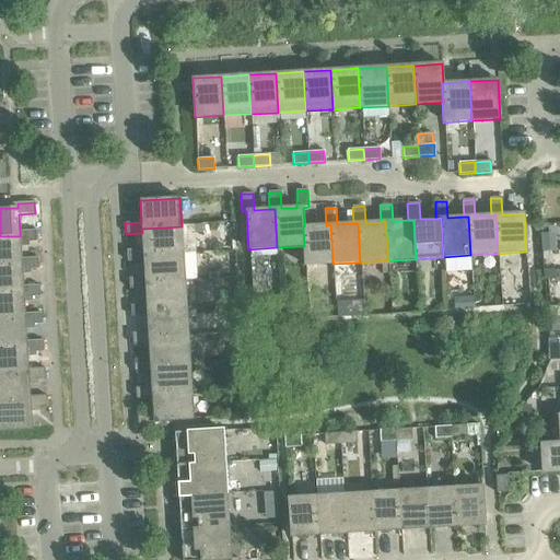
[(304,246),(303,246),(304,266),(333,264),(330,224),(326,225),(304,226),(303,226),(304,246)]
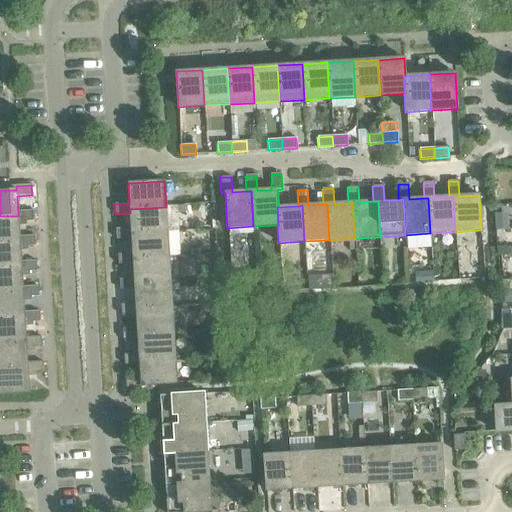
[(116,239),(132,238),(131,234),(167,232),(166,207),(130,209),(130,213),(131,228),(116,229),(116,239)]
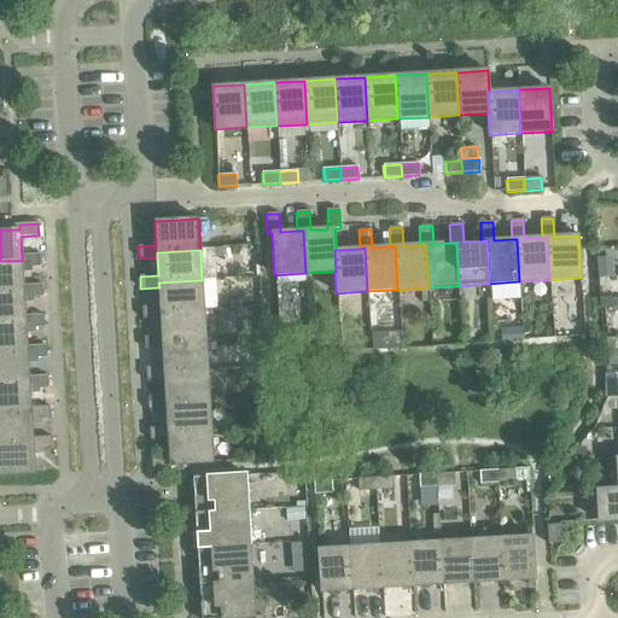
[(0,261),(0,292),(23,291),(23,286),(22,268),(40,267),(40,255),(22,256),(22,261),(0,261)]
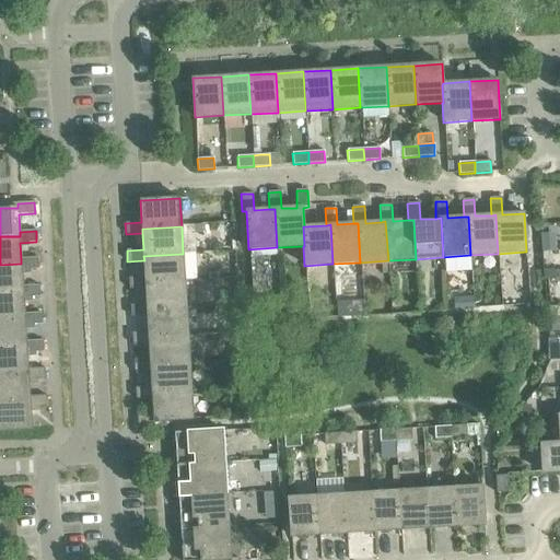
[(556,241),(540,242),(541,253),(556,252),(556,241)]
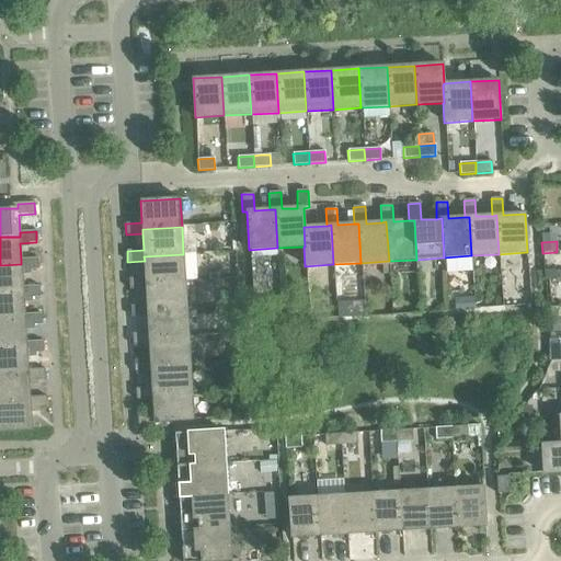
[(129,289),(146,288),(146,284),(185,282),(183,254),(144,256),(145,261),(146,277),(128,278),(129,289)]
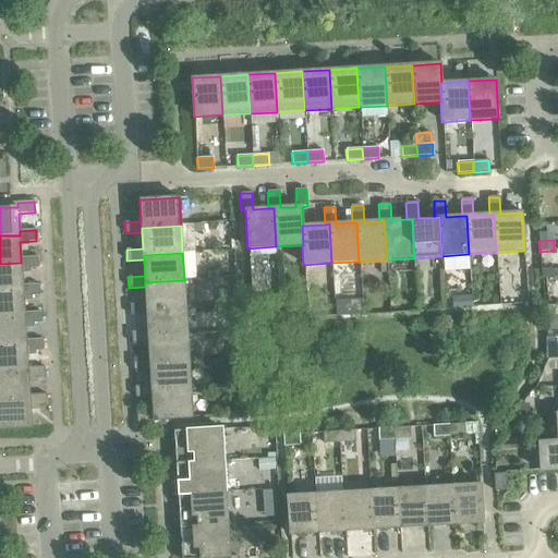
[(0,264),(0,291),(23,290),(23,286),(22,269),(38,268),(37,257),(21,258),(21,263),(0,264)]
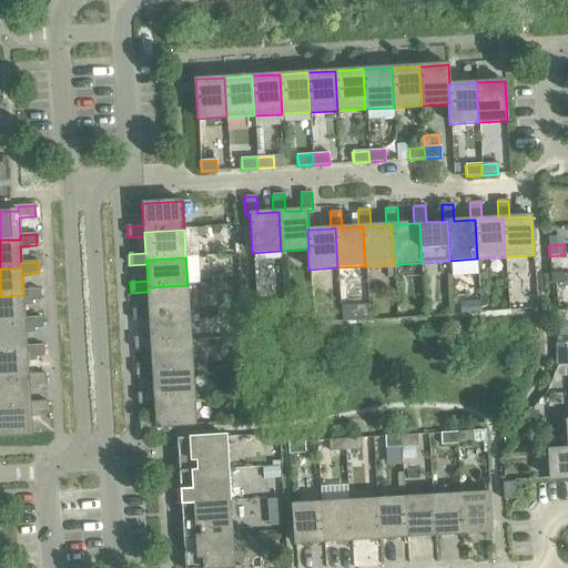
[(133,321),(150,321),(150,315),(189,313),(188,285),(148,287),(148,292),(149,308),(132,310),(133,321)]
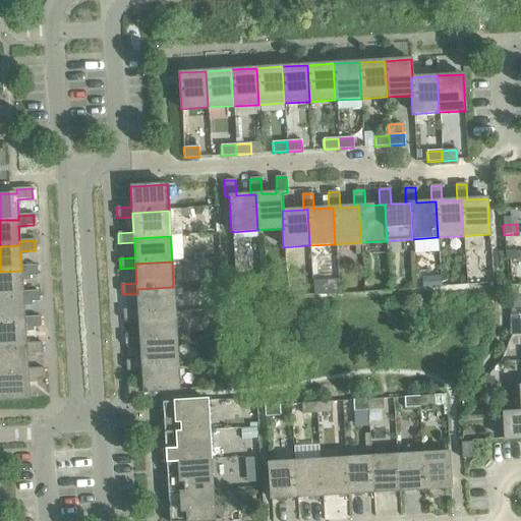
[(0,272),(0,297),(22,296),(22,292),(21,277),(37,276),(37,266),(21,267),(21,271),(0,272)]
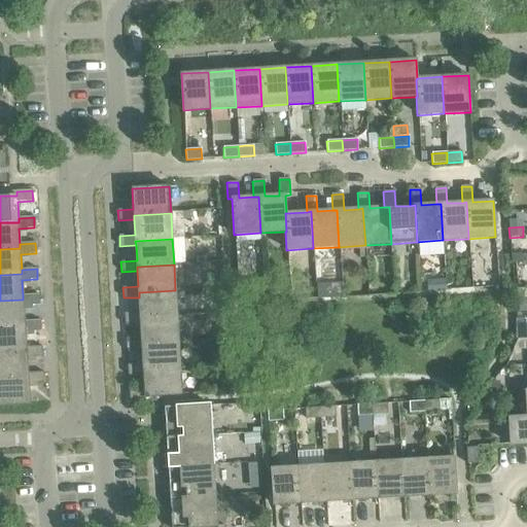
[(220,275),(207,275),(208,288),(220,287),(220,275)]
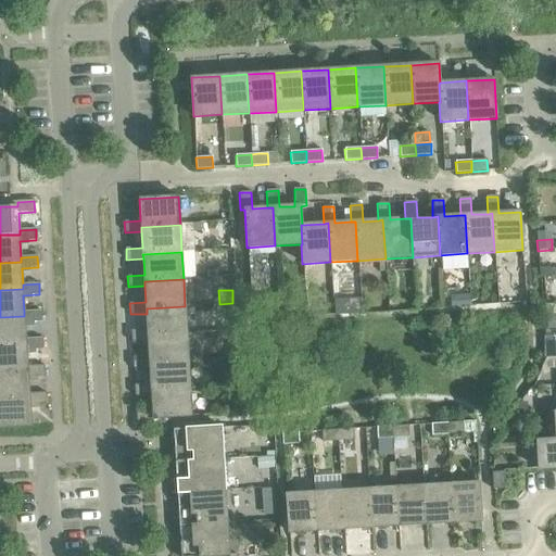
[(470,295),(450,297),(451,307),(451,308),(470,307),(470,306),(470,295)]
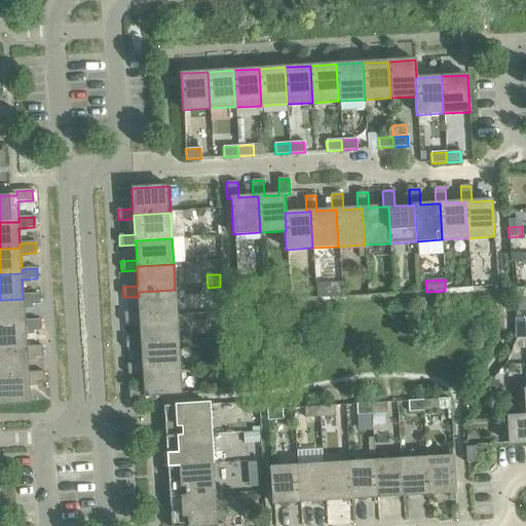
[(328,284),(316,285),(316,297),(317,299),(336,298),(336,296),(335,292),(328,284)]
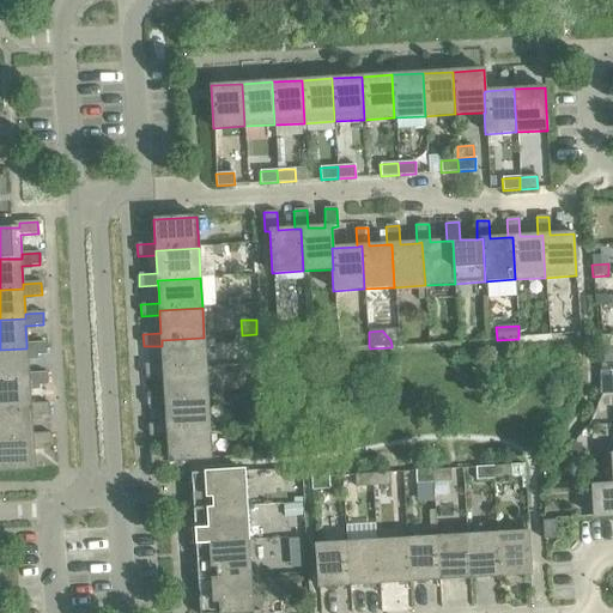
[(145,377),(163,376),(163,371),(206,368),(204,338),(162,340),(162,346),(163,363),(144,364),(145,377)]
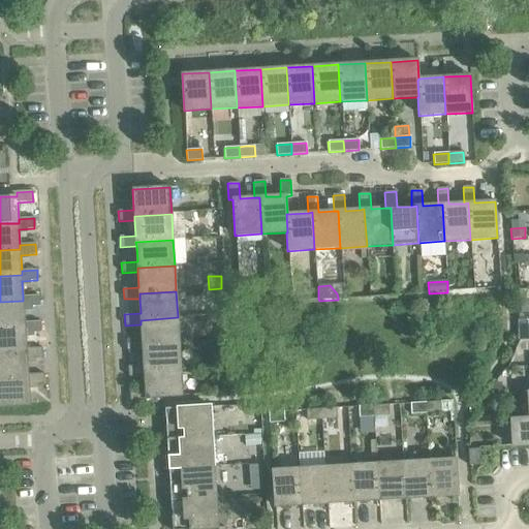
[(0,302),(0,328),(25,327),(25,322),(24,307),(39,306),(38,296),(23,297),(23,301),(0,302)]
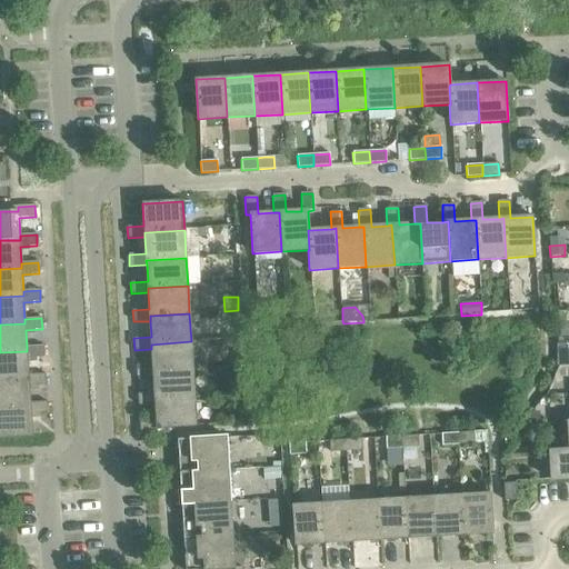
[(568,322),(556,322),(557,338),(568,338),(568,322)]
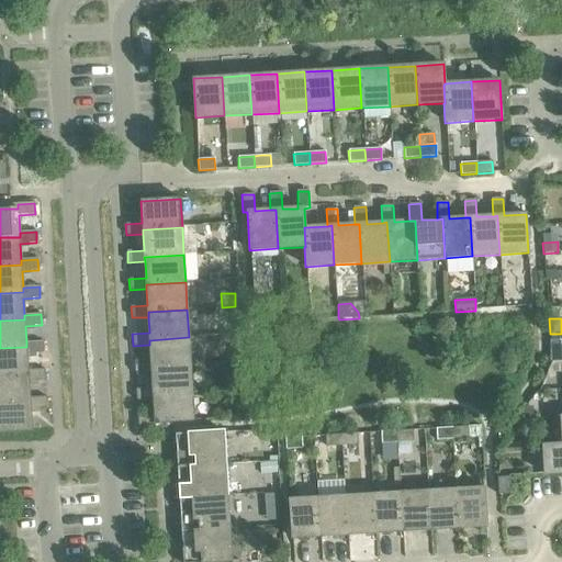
[(135,373),(152,372),(152,368),(190,366),(189,337),(149,340),(149,345),(150,360),(134,361),(135,373)]
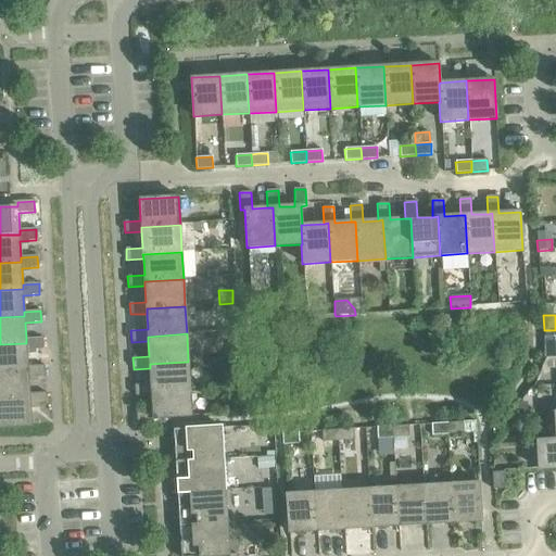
[(554,337),(544,337),(545,358),(554,357),(554,337)]
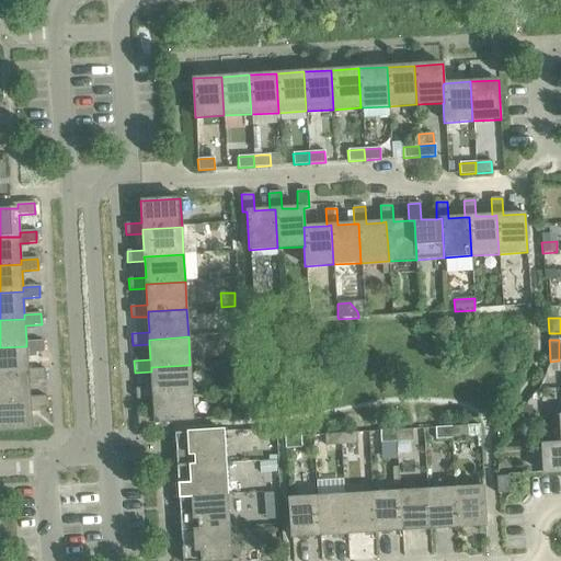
[(0,347),(0,376),(29,375),(27,370),(26,354),(43,353),(43,341),(26,342),(26,346),(0,347)]
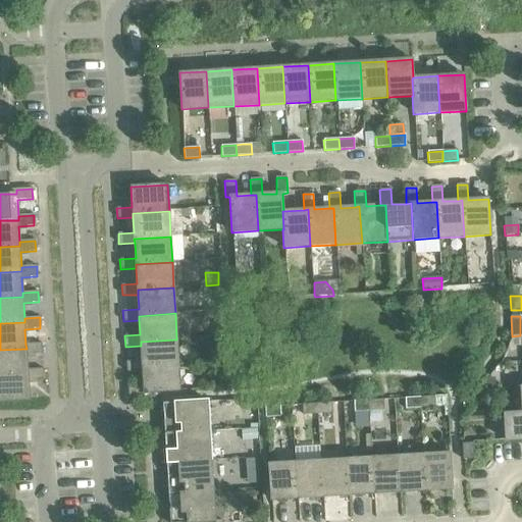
[(225,323),(216,324),(217,337),(225,336),(225,323)]
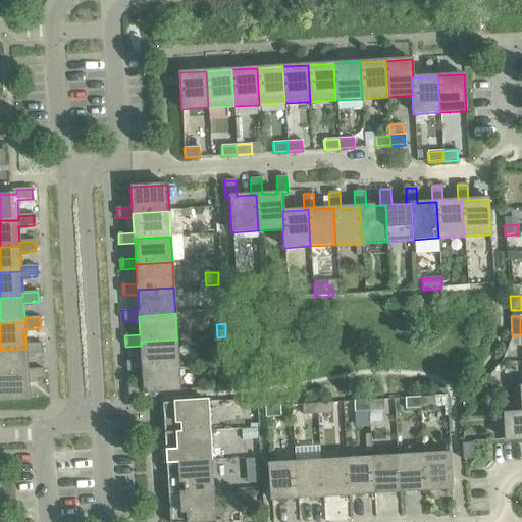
[(126,372),(142,371),(142,367),(178,365),(176,340),(141,342),(141,346),(142,361),(126,362),(126,372)]
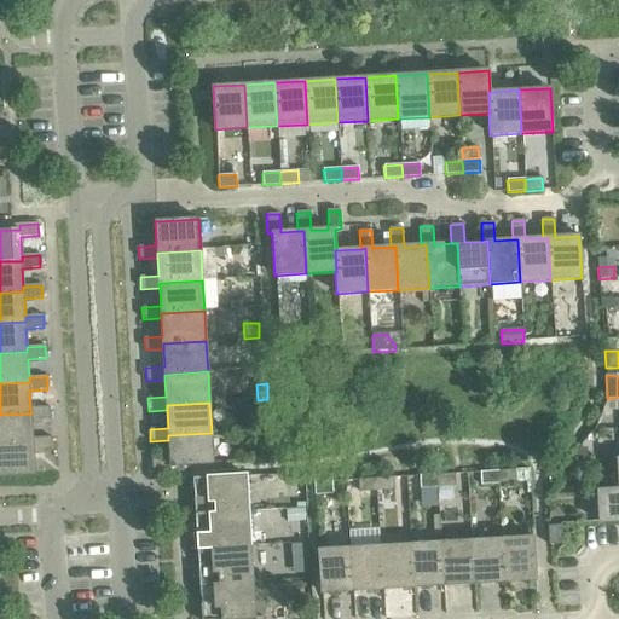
[(0,415),(0,445),(33,444),(33,438),(32,421),(50,420),(48,408),(30,409),(32,414),(0,415)]
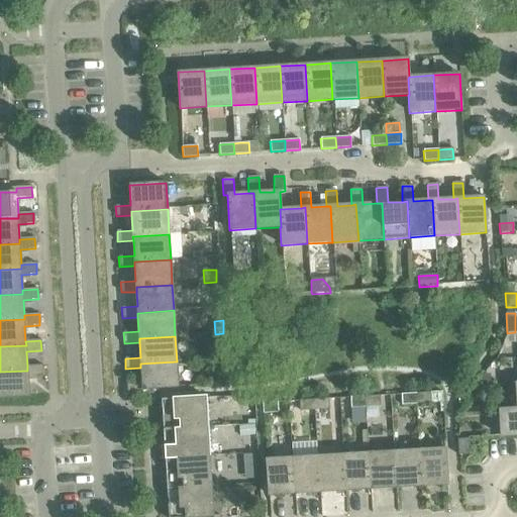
[(223,343),(207,344),(208,353),(224,351),(223,343)]
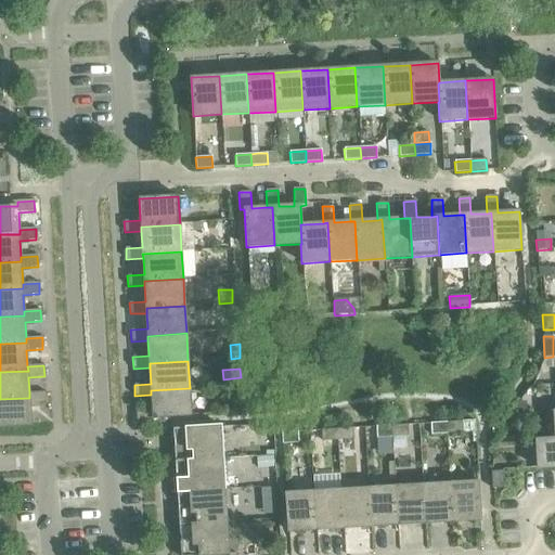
[(151,390),(151,395),(152,412),(136,413),(137,424),(153,423),(153,418),(191,416),(190,388),(151,390)]
